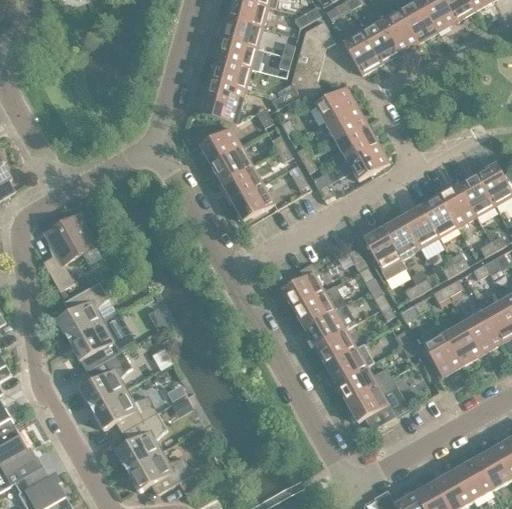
[(232,0),(228,17),(263,26),(268,6),(247,0),(232,0)]
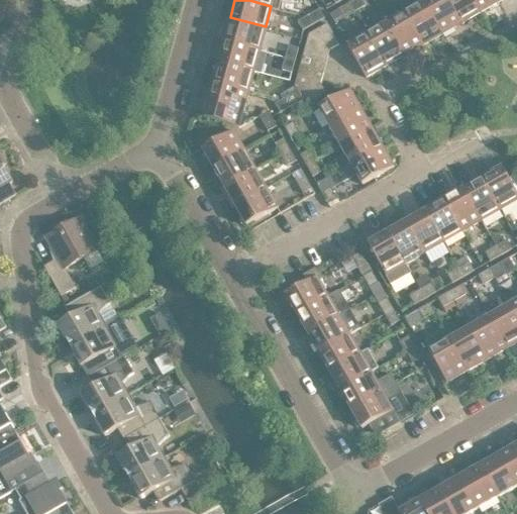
[(249,0),(271,6),(277,8),(279,0),(249,0)]
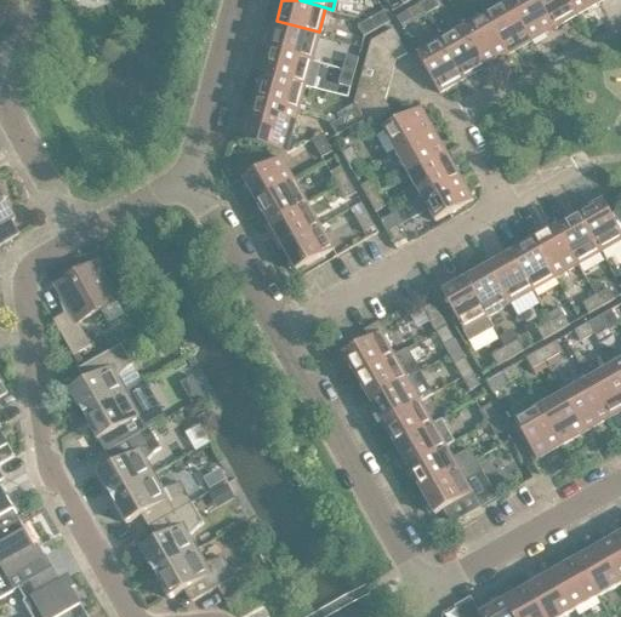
[(425,11),(438,3),(437,0),(417,0),(425,11)]
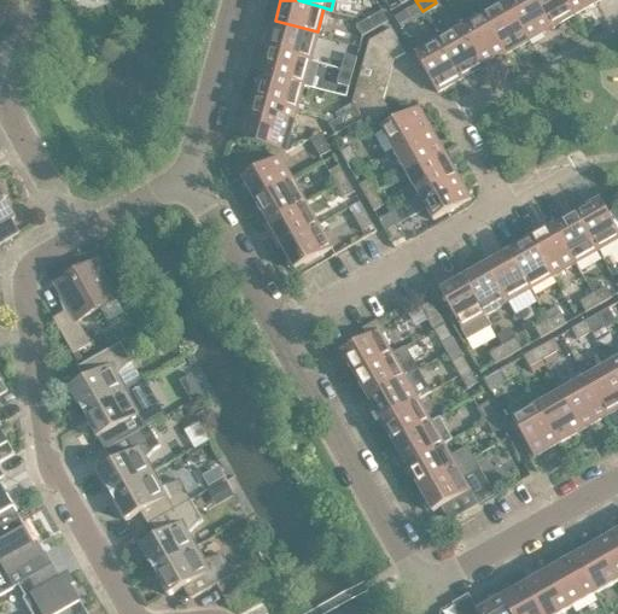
[(505,50),(528,37),(506,0),(484,12),(505,50)]
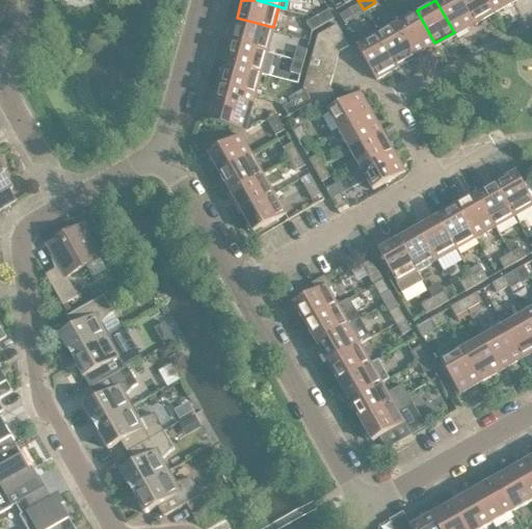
[(435,0),(454,32),(474,21),(461,0),(435,0)]
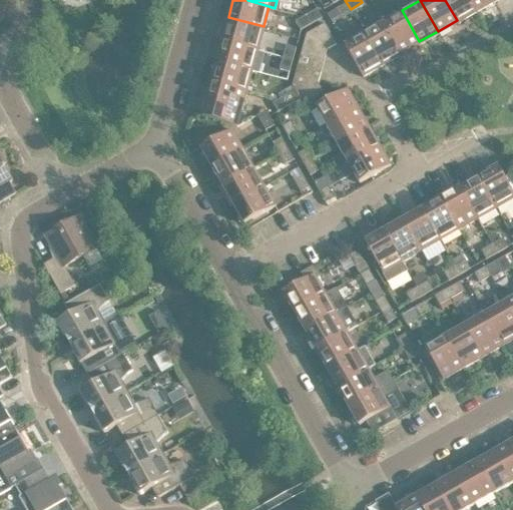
[(476,9),(470,0),(445,0),(457,20),(476,9)]
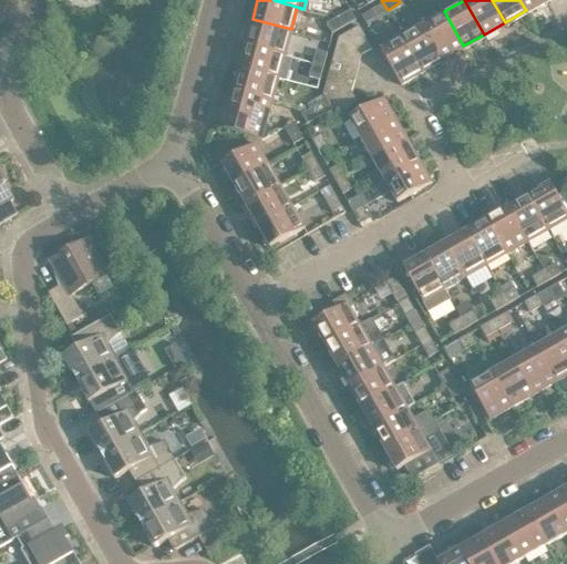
[(519,0),(526,10),(545,0),(519,0)]
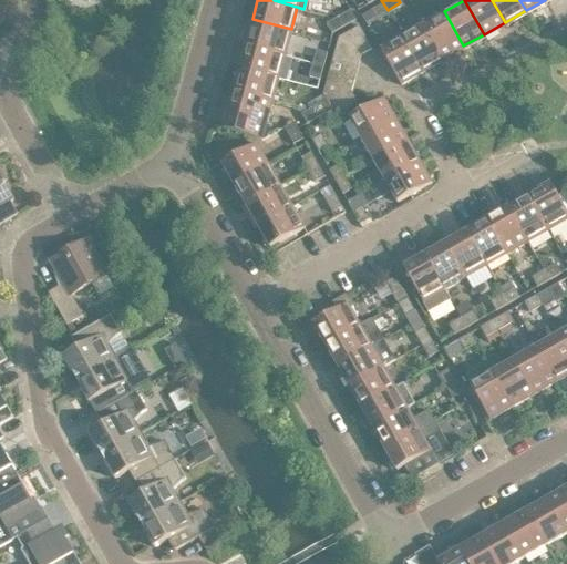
[(343,23),(356,17),(350,7),(338,13),(343,23)]
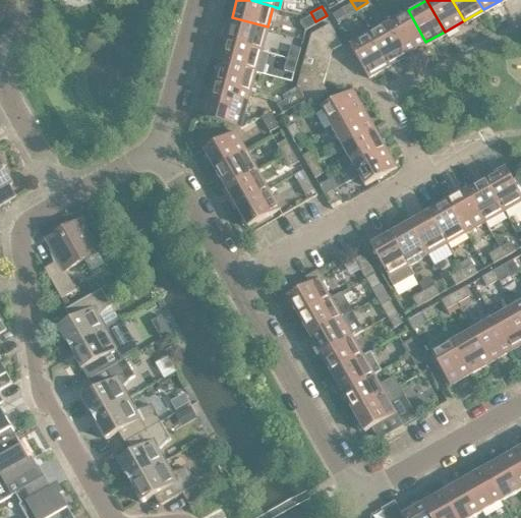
[(407,53),(425,42),(408,10),(389,21),(407,53)]
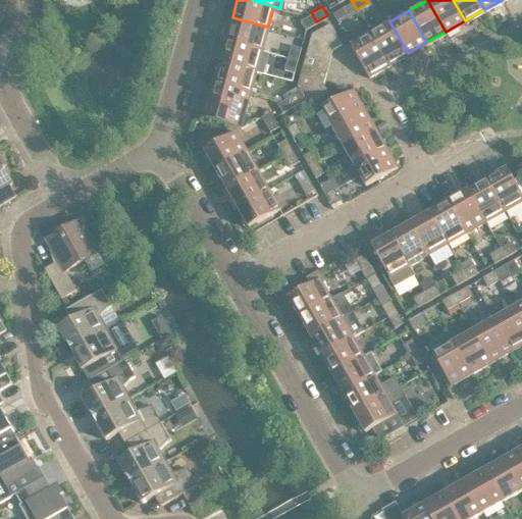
[(305,28),(316,21),(311,12),(300,18),(305,28)]
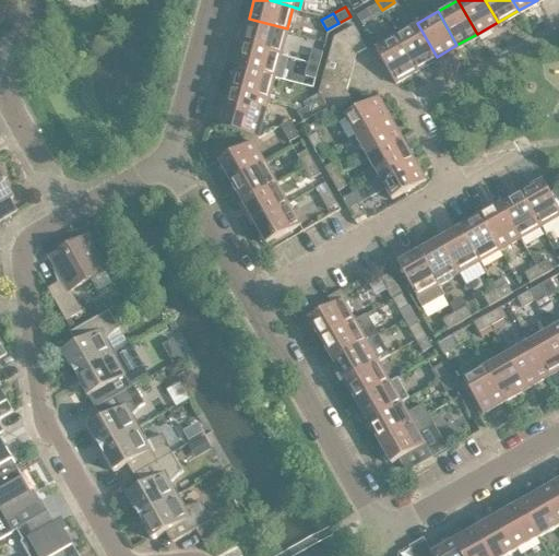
[(242,42),(281,51),(287,28),(249,19),(247,27),(242,26),(238,40),(242,42)]
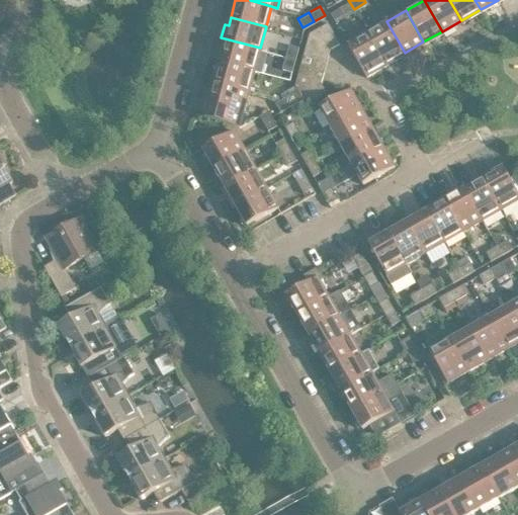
[(328,20),(309,31),(329,48),(339,41),(328,20)]
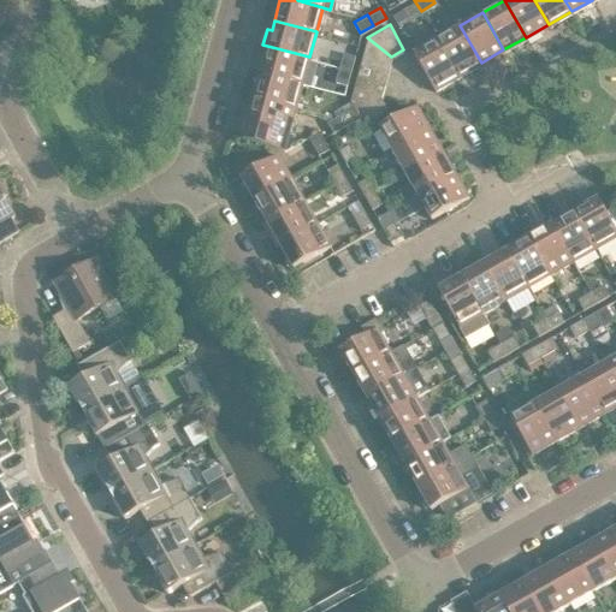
[(460,25),(437,39),(458,76),(481,63),(460,25)]
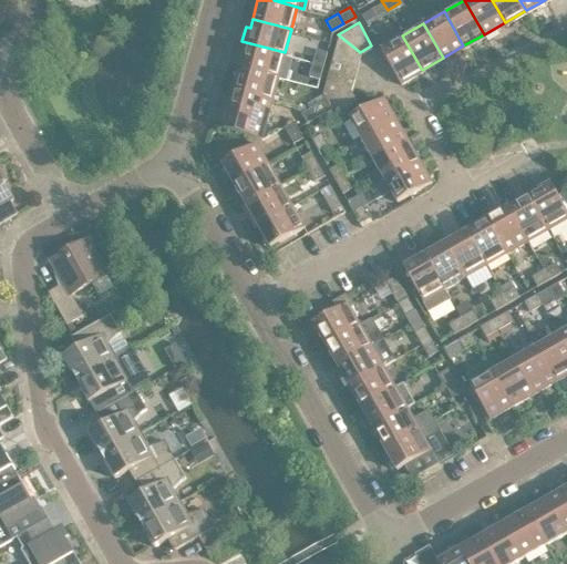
[(401,32),(391,38),(384,36),(377,40),(400,82),(422,70),(402,36),(401,32)]
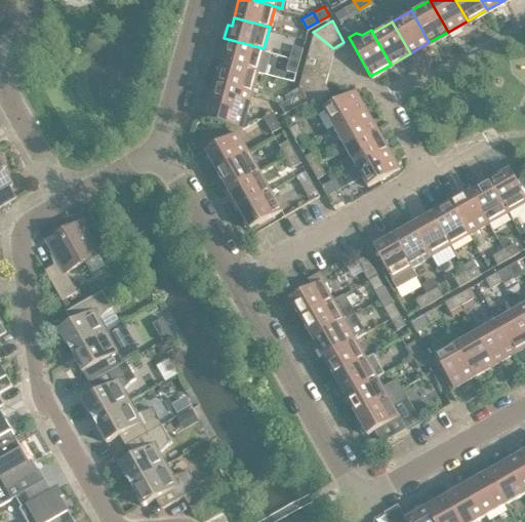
[(331,59),(333,48),(313,32),(307,53),(331,59)]
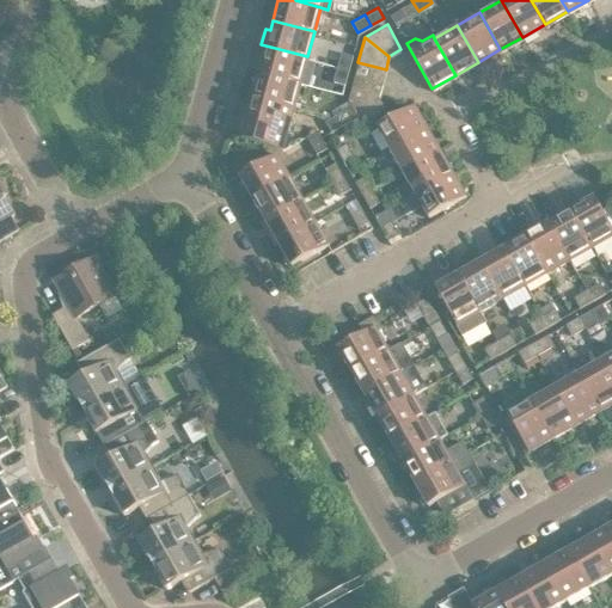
[(258,71),(300,81),(307,56),(265,45),(258,71)]
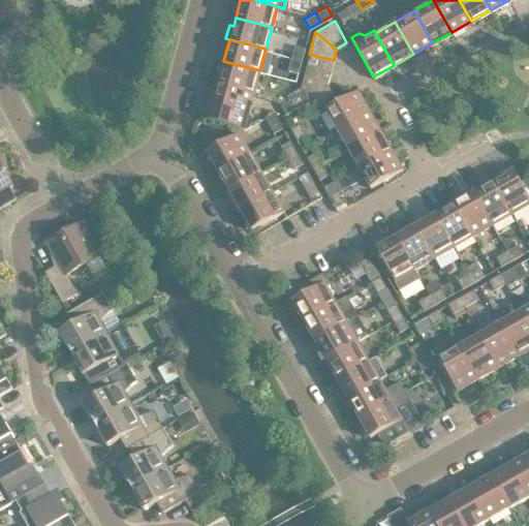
[(301,59),(305,47),(294,43),(291,56),(301,59)]
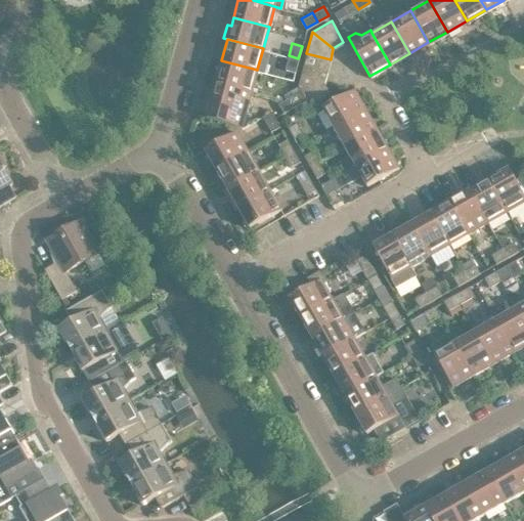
[(304,60),(303,64),(328,71),(331,59),(306,53),(304,60)]
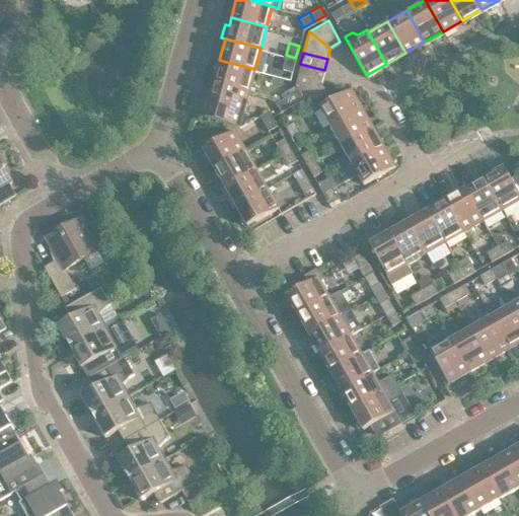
[(292,70),(295,58),(286,55),(282,67),(292,70)]
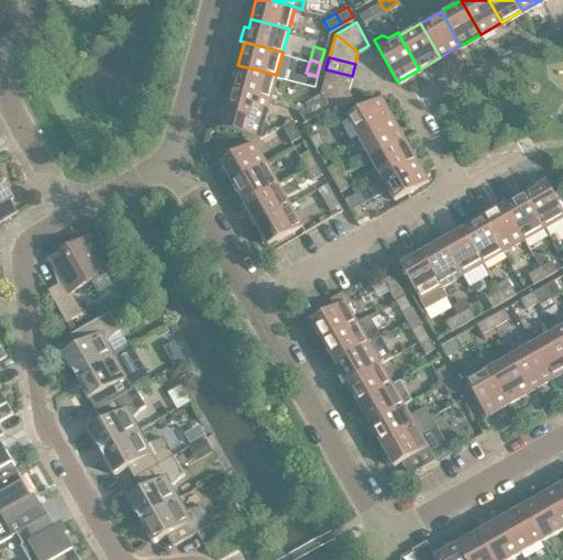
[(238,65),(232,87),(269,98),(276,75),(238,65)]
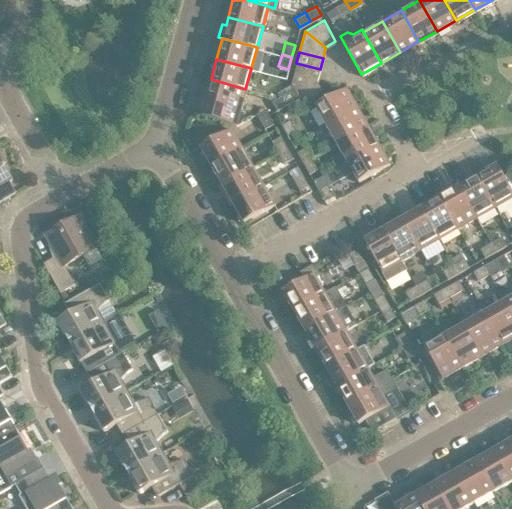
[(317,80),(320,69),(296,63),(290,83),(317,80)]
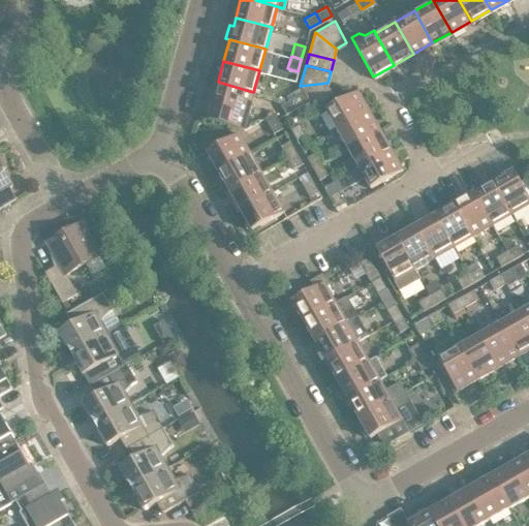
[(208,102),(212,103),(208,118),(244,128),(253,92),(218,82),(214,81),(208,102)]
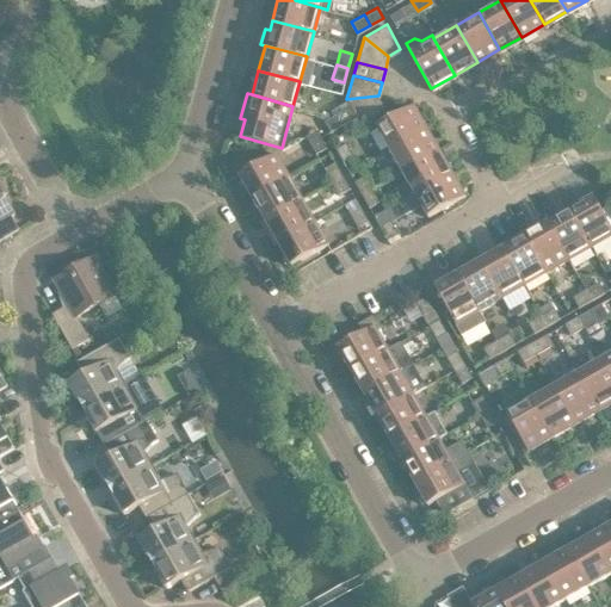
[(350,105),(337,112),(343,122),(356,115),(360,122),(384,107),(378,95),(346,99),(350,105)]
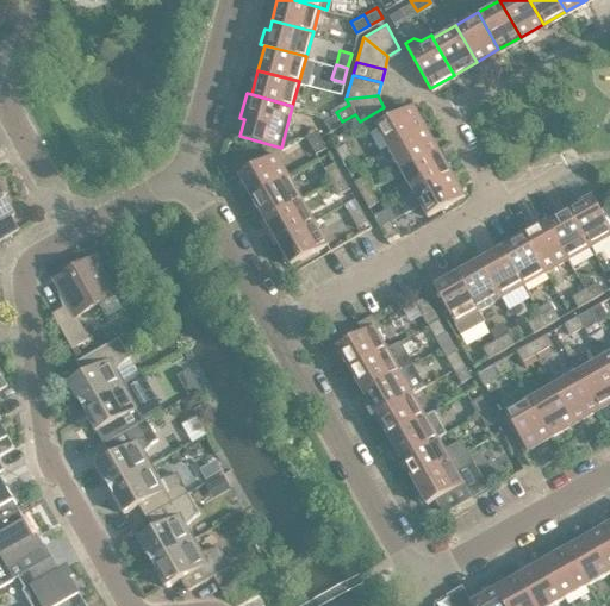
[(388,147),(425,125),(412,102),(375,124),(388,147)]
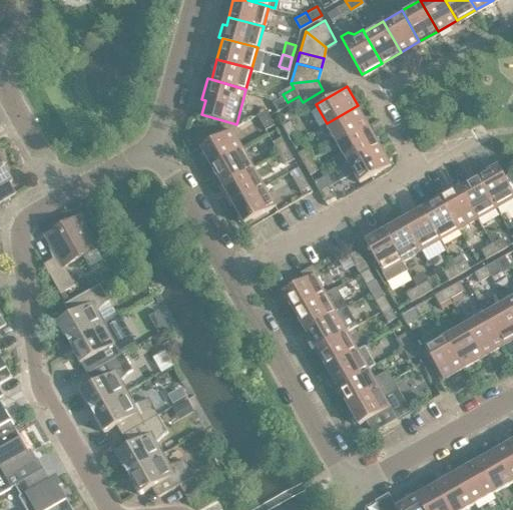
[(277,109),(288,102),(283,94),(272,100),(277,109)]
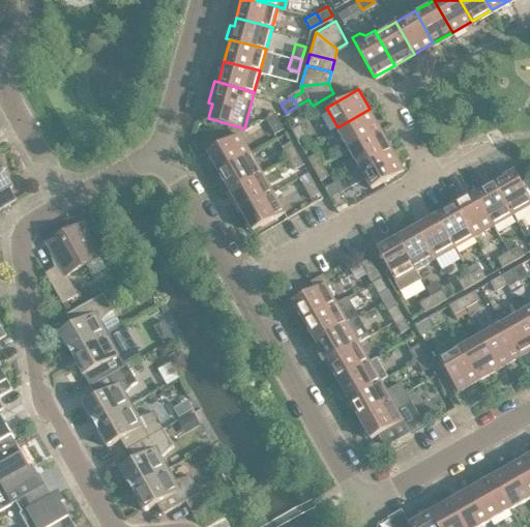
[(370,109),(337,127),(348,147),(380,128),(370,109)]
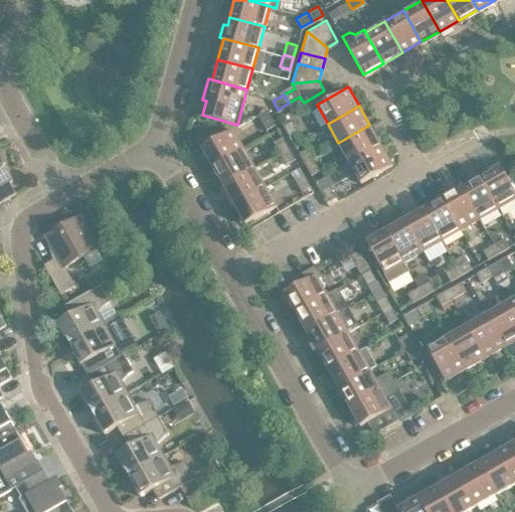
[(264,124),(273,119),(266,108),(258,113),(264,124)]
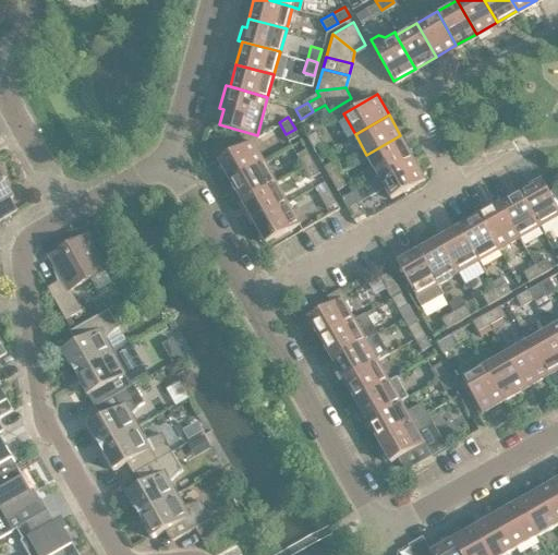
[(313,146),(323,141),(315,129),(305,134),(313,146)]
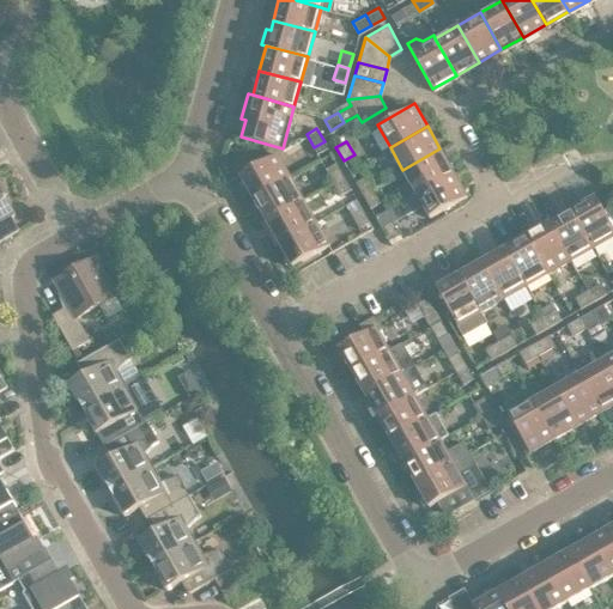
[(402,200),(416,193),(453,171),(439,148),(402,170),(408,180),(396,187),(402,200)]
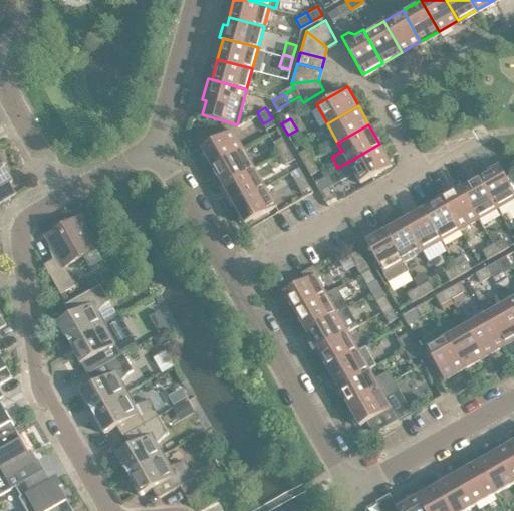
[(212,165),(243,147),(232,128),(201,145),(212,165)]
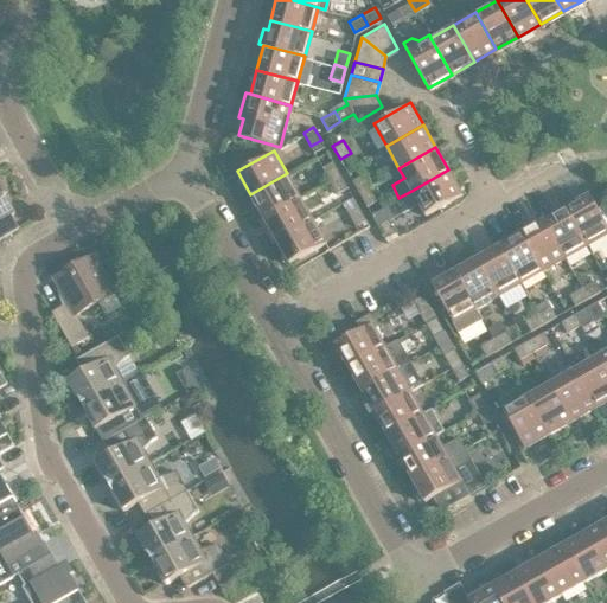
[(328,178),(339,172),(332,160),(321,166),(328,178)]
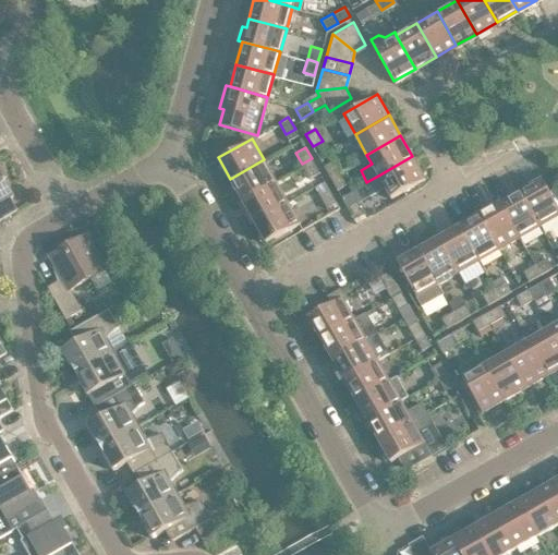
[(366,182),(364,183),(370,194),(384,185),(390,196),(424,177),(412,156),(378,176),(366,182)]
